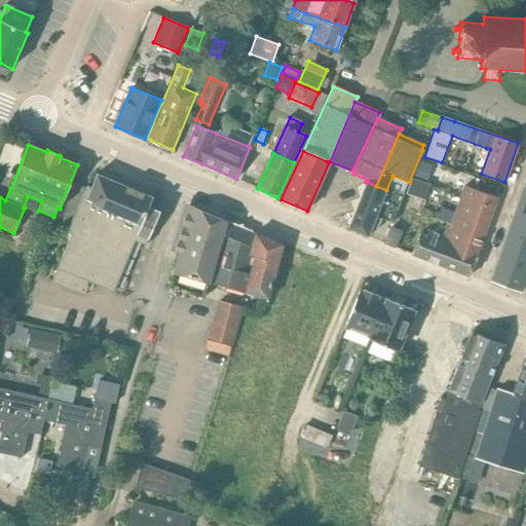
[(419,162),(414,178),(426,182),(431,166),(419,162)]
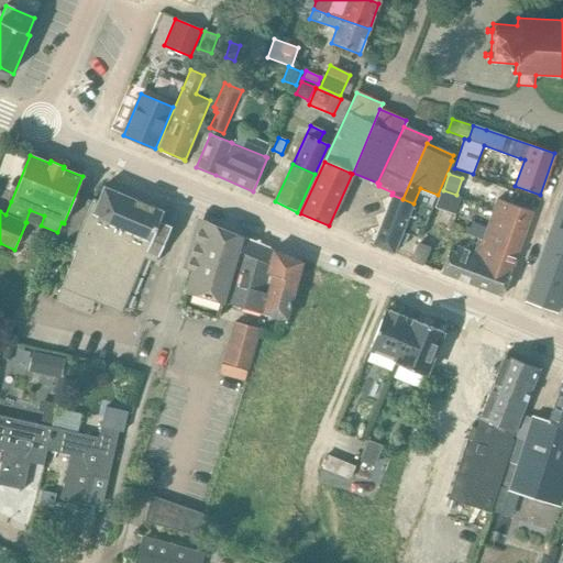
[(164,211),(103,186),(97,201),(92,199),(73,249),(76,251),(55,301),(90,317),(95,306),(94,305),(95,301),(121,312),(144,257),(156,262),(172,225),(166,223),(161,221),(164,211)]
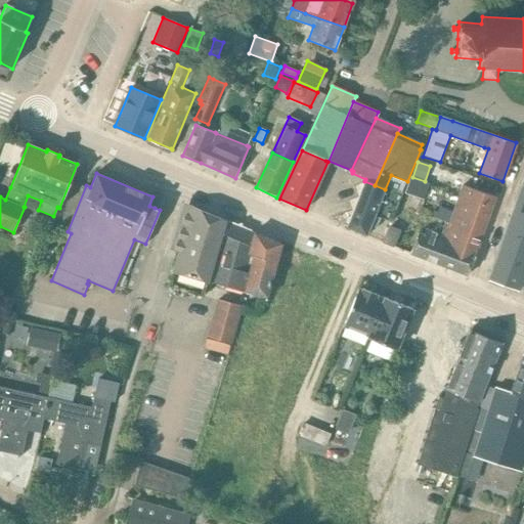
[(398,203),(407,181),(391,175),(385,189),(375,185),(364,181),(346,227),(365,235),(382,195),(398,203)]
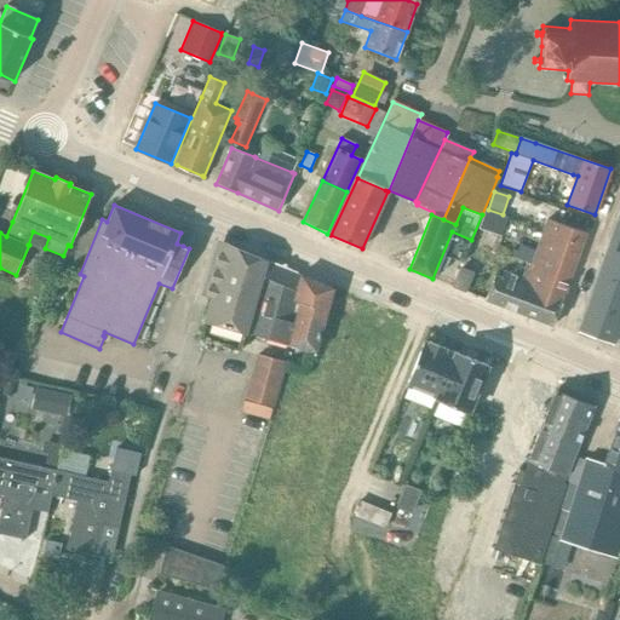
[(486,210),(478,229),(500,236),(506,217),(486,210)]
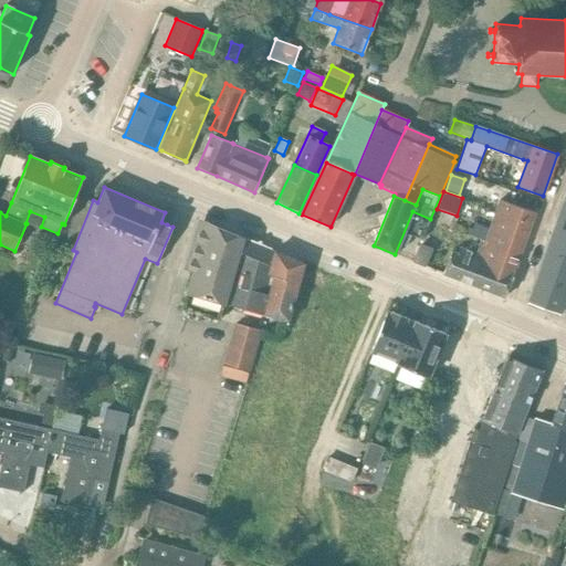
[(565,191),(527,301),(561,314),(565,299),(565,191)]
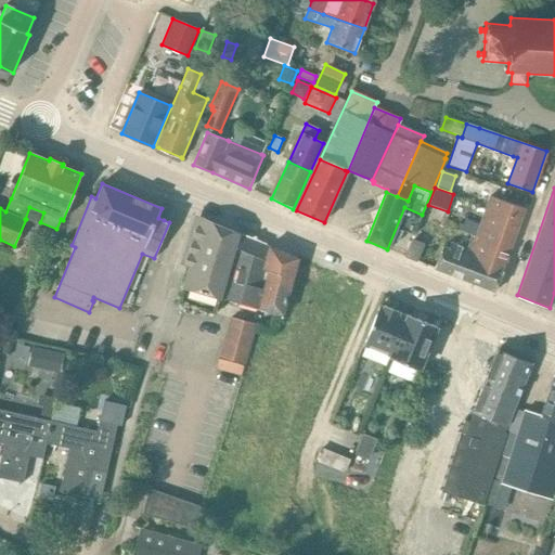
[(482,216),(479,224),(514,236),(517,228),(524,210),(489,197),(482,216)]
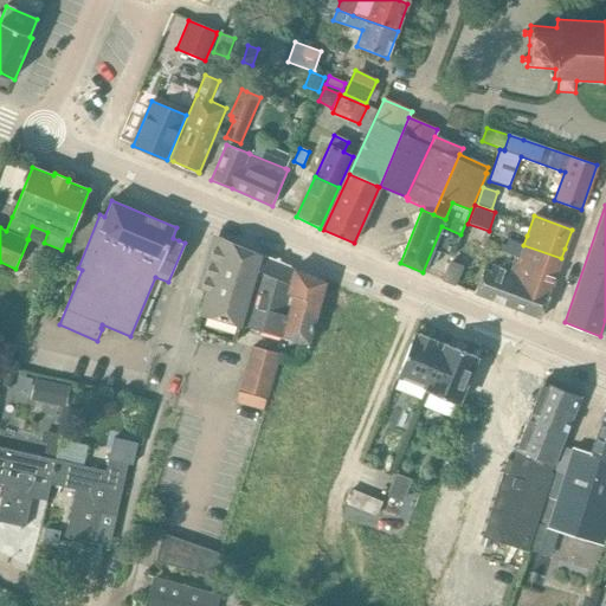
[(258,271),(263,256),(218,237),(205,279),(210,281),(199,315),(200,315),(194,333),(223,341),(234,345),(240,327),(242,327),(258,271)]
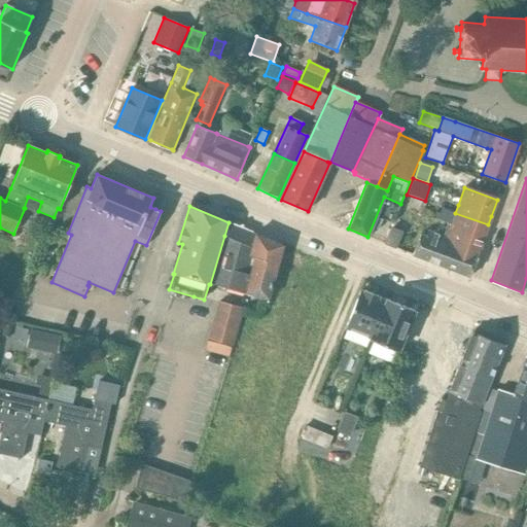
[(436,215),(435,218),(448,223),(447,225),(443,236),(442,239),(445,240),(478,251),(485,233),(488,224),(455,213),(454,215),(442,211),(440,216),(436,215)]
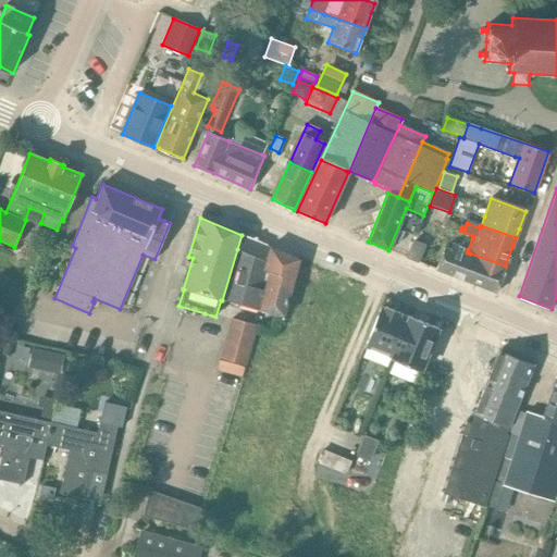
[(255,309),(272,248),(269,246),(242,235),(237,249),(240,250),(226,300),(255,309)]
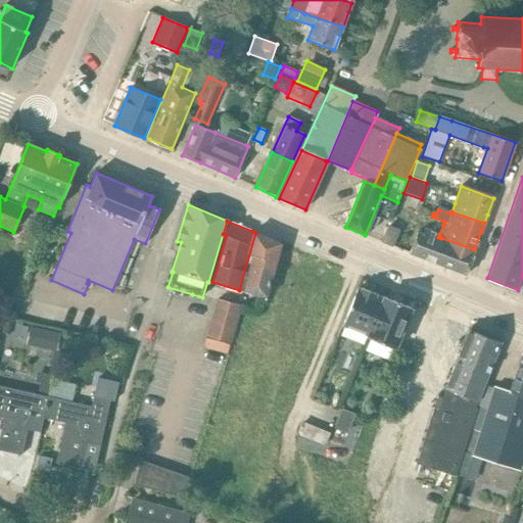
[(392,247),(399,230),(388,225),(381,242),(392,247)]
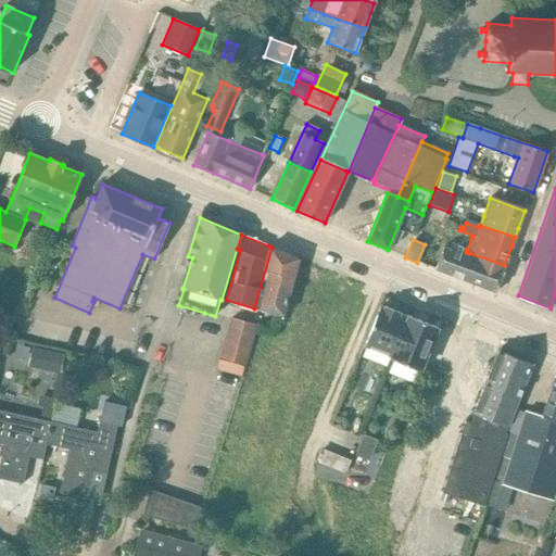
[(443,248),(434,270),(494,292),(504,265),(469,253),(466,252),(467,249),(452,243),(451,245),(450,251),(443,248)]
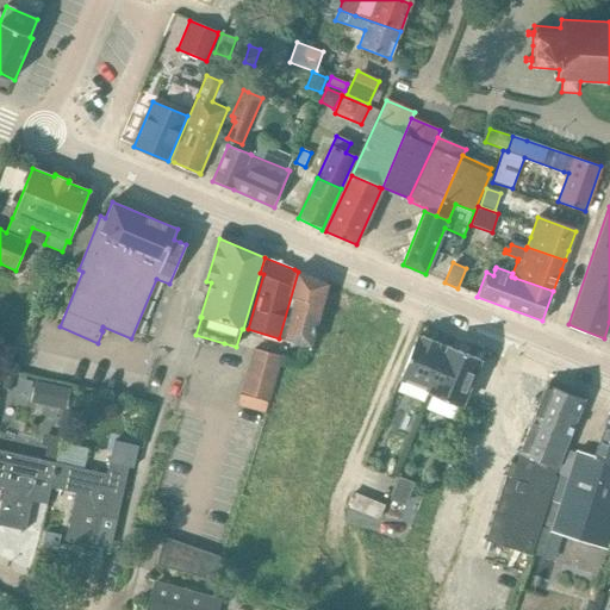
[(298,272),(279,338),(310,347),(315,329),(322,304),(328,284),(298,272)]
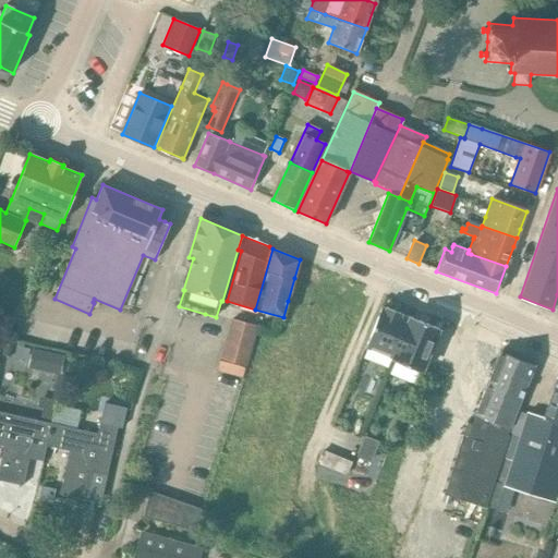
[(294,278),(288,301),(311,312),(306,320),(331,330),(335,322),(350,328),(365,293),(347,286),(348,283),(329,275),(328,278),(310,270),(304,282),(294,278)]
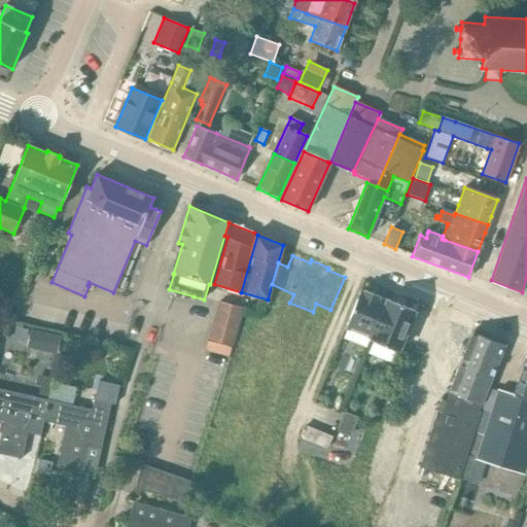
[(360,291),(346,327),(347,327),(367,337),(371,338),(386,302),(378,299),(378,296),(366,291),(364,290),(363,292),(360,291)]
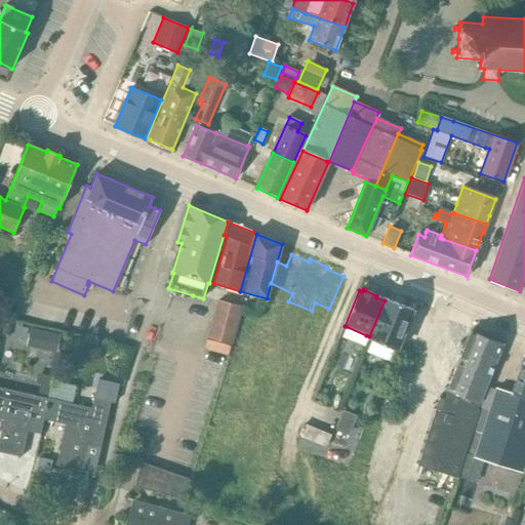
[(369,336),(369,338),(396,350),(412,310),(388,299),(385,298),(385,300),(369,336)]
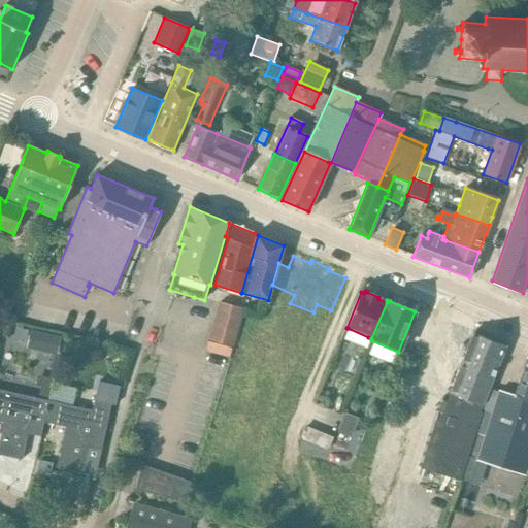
[(219,303),(208,338),(232,345),(242,309),(219,303)]
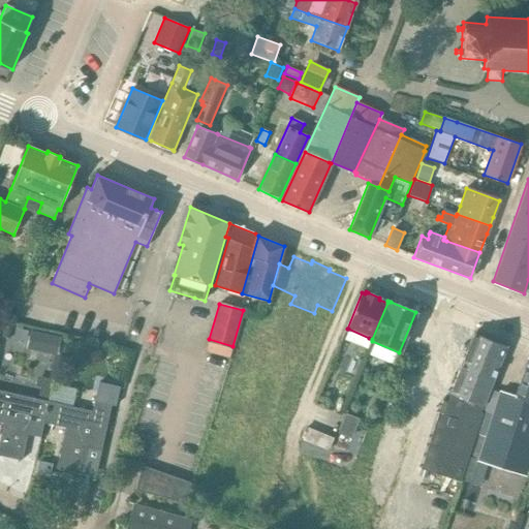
[(30,330),(26,349),(57,355),(61,337),(30,330)]
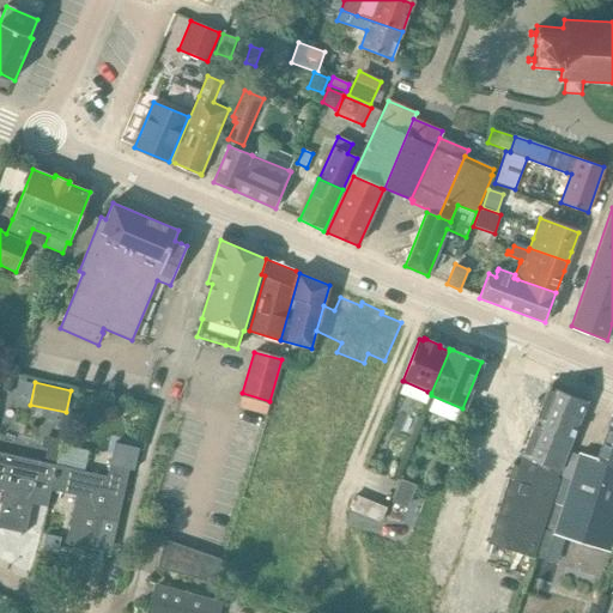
[(511,460),(486,539),(532,554),(557,477),(553,474),(557,466),(560,467),(586,401),(544,383),(519,449),(516,462),(511,460)]
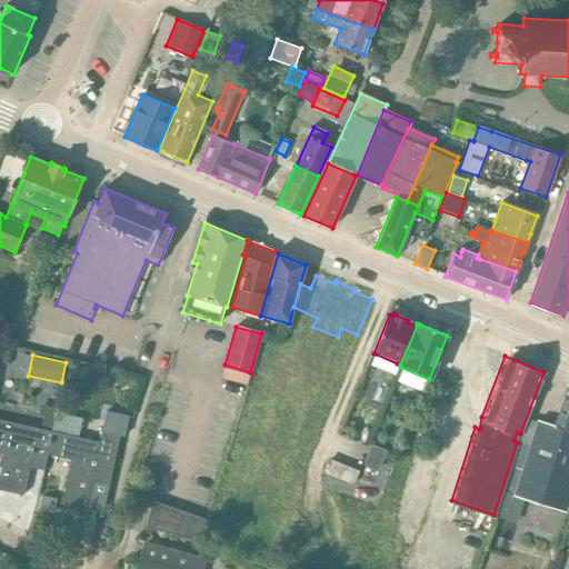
[(529,447),(513,496),(513,497),(523,499),(566,512),(568,500),(568,383),(555,426),(538,420),(537,422),(530,442),(529,447)]
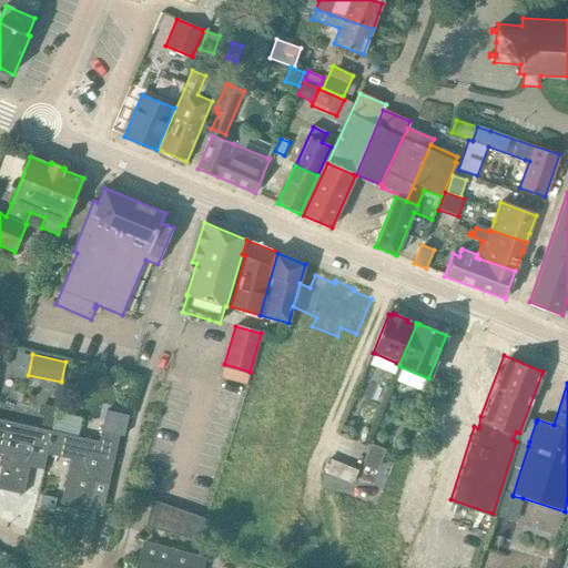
[(46,454),(50,430),(0,418),(0,454),(3,455),(0,470),(0,488),(23,494),(29,465),(42,468),(46,454)]
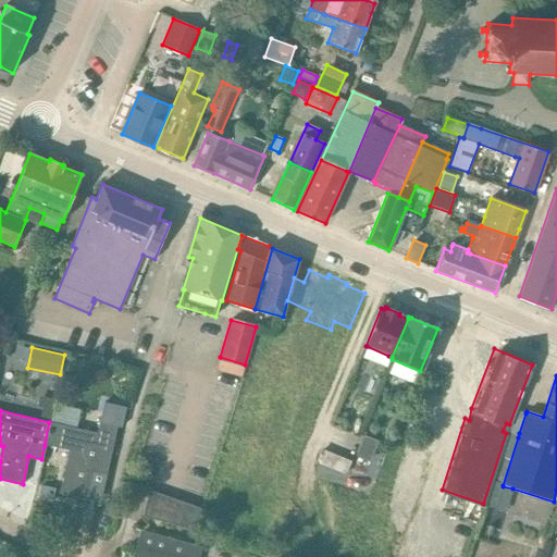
[(49,422),(45,445),(69,449),(60,493),(86,498),(100,503),(108,470),(118,425),(100,421),(98,433),(49,422)]
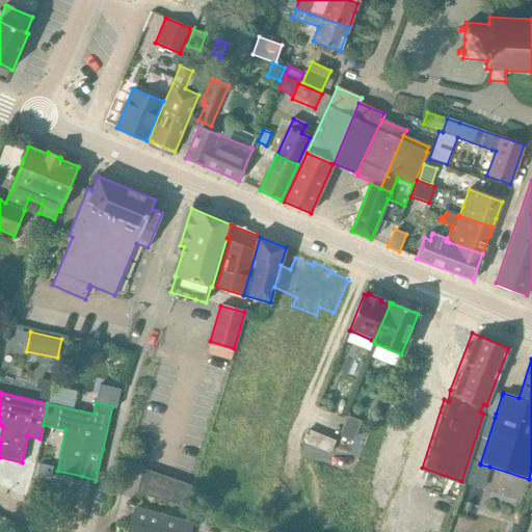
[(348,416),(340,435),(353,441),(362,421),(348,416)]
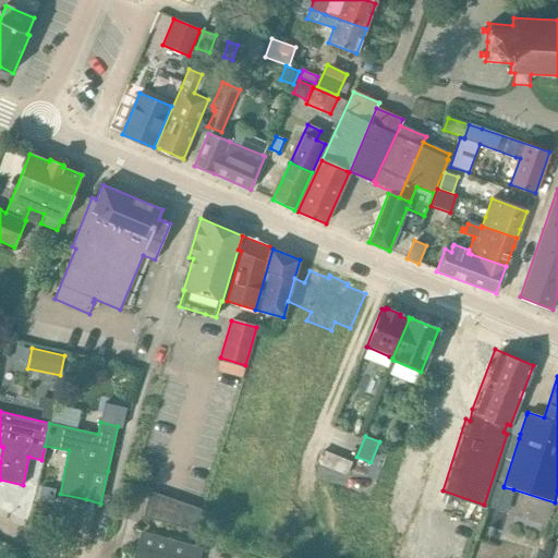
[(323,450),(317,463),(329,469),(335,456),(323,450)]
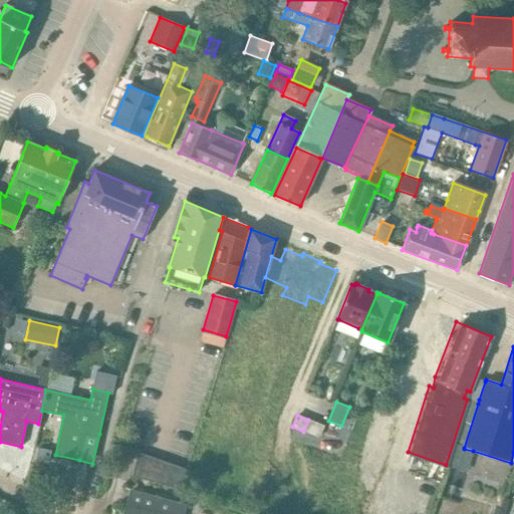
[(455,445),(448,467),(458,470),(464,449),(464,448),(455,445)]
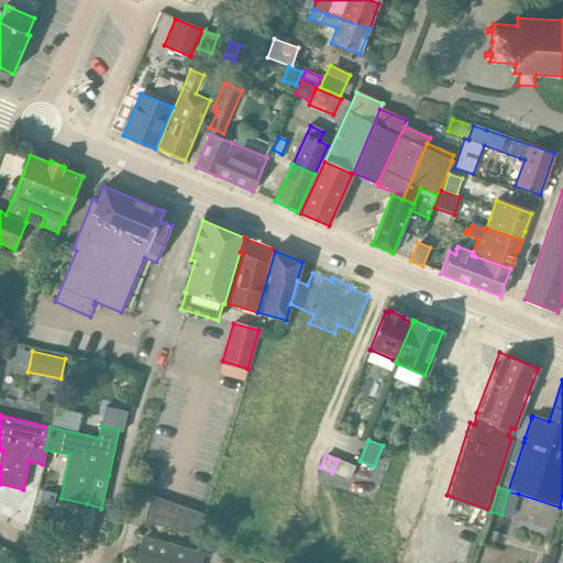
[(41,489),(37,504),(52,507),(55,492),(41,489)]
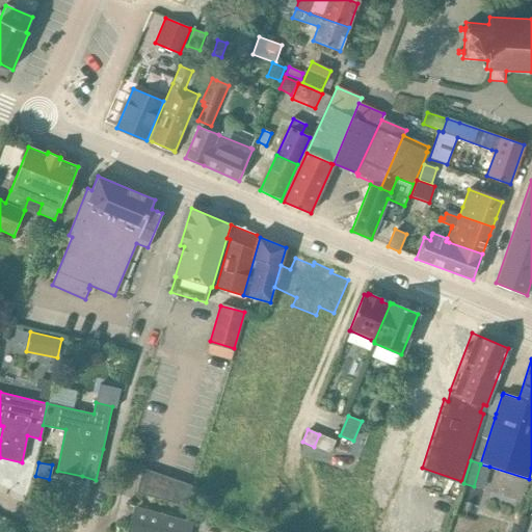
[(187,506),(192,486),(142,468),(136,493),(187,506)]
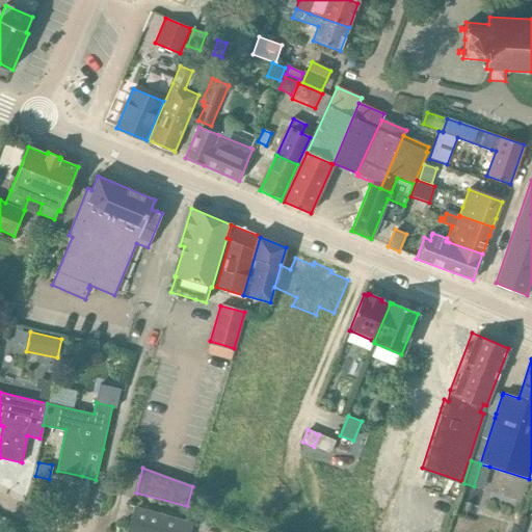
[(190,531),(193,522),(162,513),(133,506),(126,531),(190,531)]
